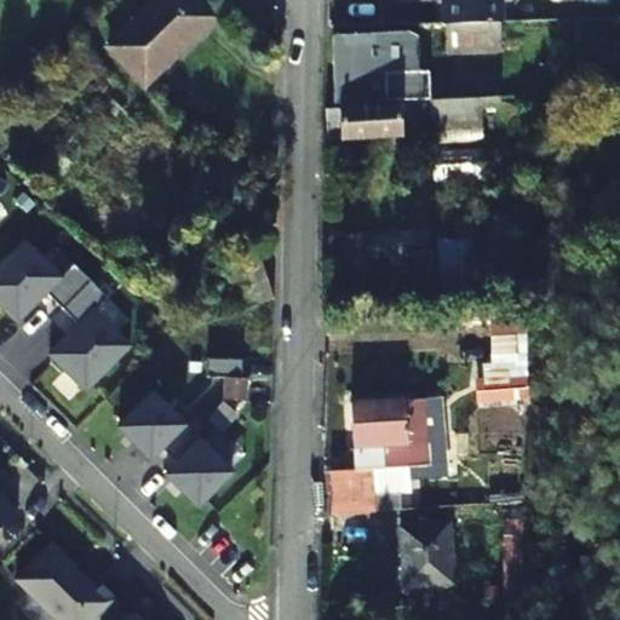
[(213,36),(178,0),(173,0),(110,64),(149,103),(213,36)]
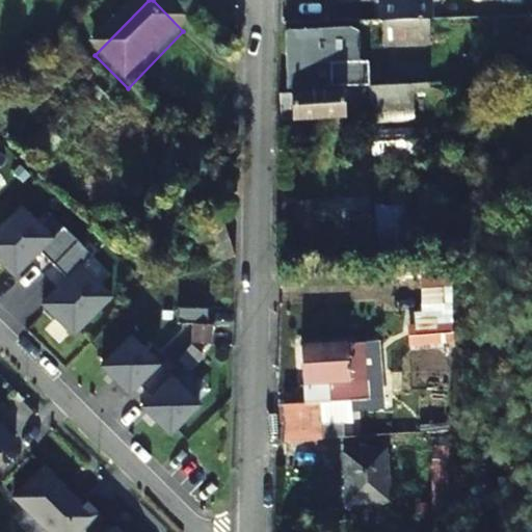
[(381,0),(382,19),(426,20),(425,0),(381,0)]
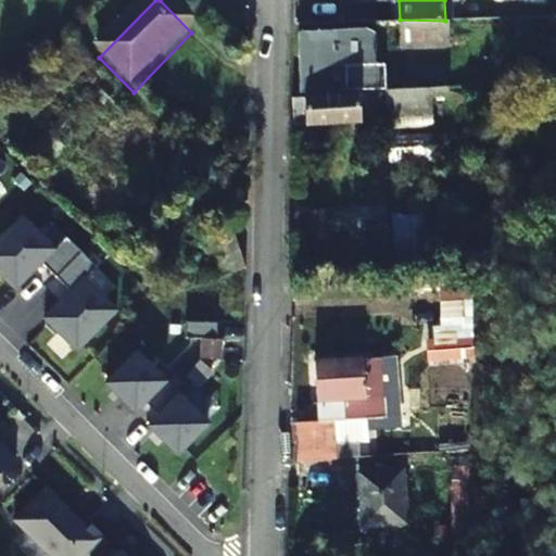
[(400,45),(450,45),(451,21),(445,21),(400,20),(400,45)]
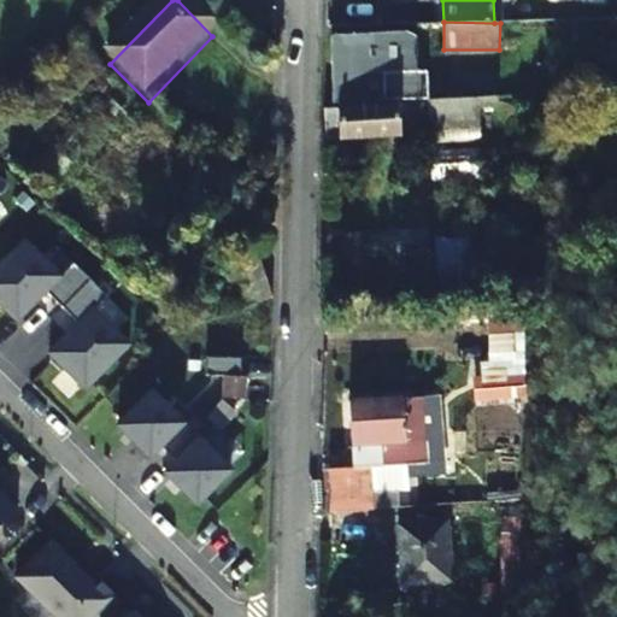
[(412,70),(413,33),(328,31),(328,97),(352,95),(354,70),(412,70)]
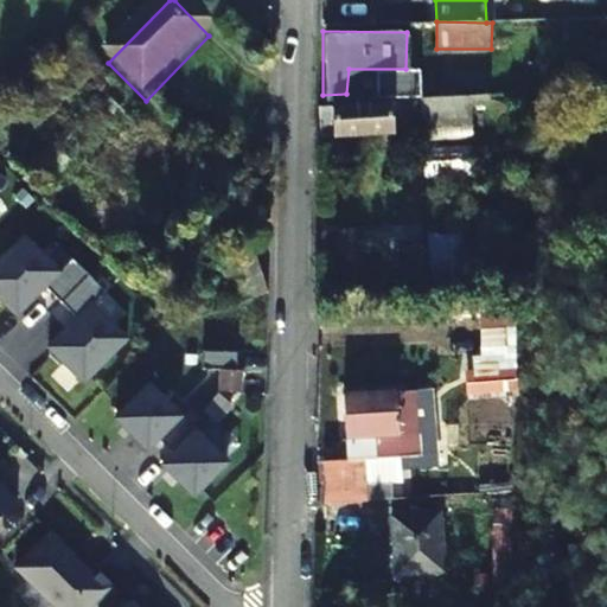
[(403,115),(421,115),(421,127),(471,126),(471,112),(486,110),(486,96),(404,98),(400,101),(323,102),(318,102),(318,129),(402,127),(403,115)]
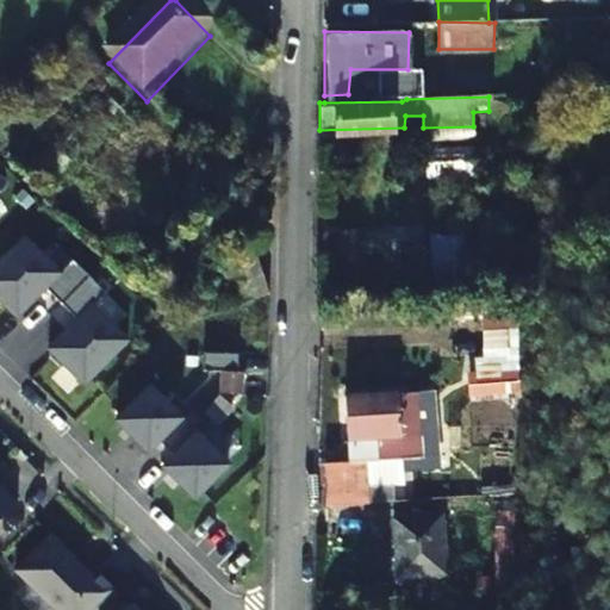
[(472,142),(473,126),(423,128),(423,143),(472,142)]
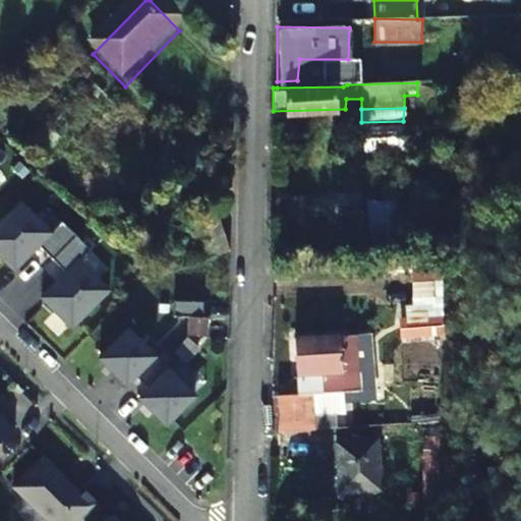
[(404,127),(362,129),(363,155),(404,154),(404,127)]
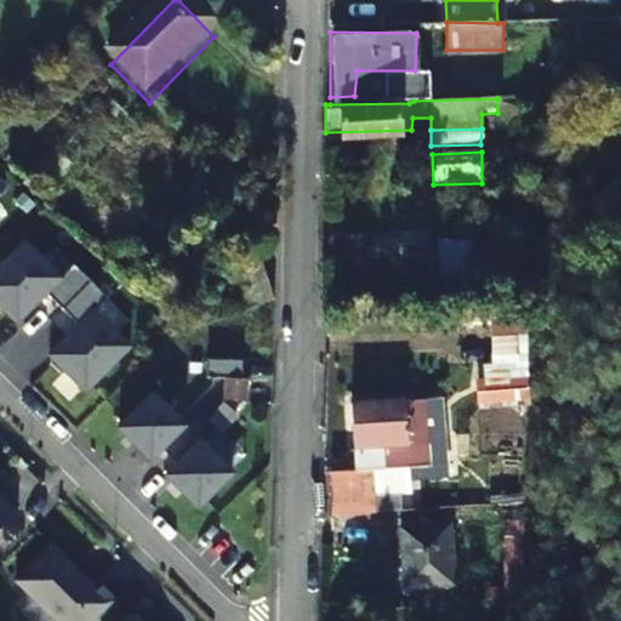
[(63,309),(92,281),(74,265),(61,278),(26,243),(0,268),(0,306),(17,323),(46,294),(63,309)]
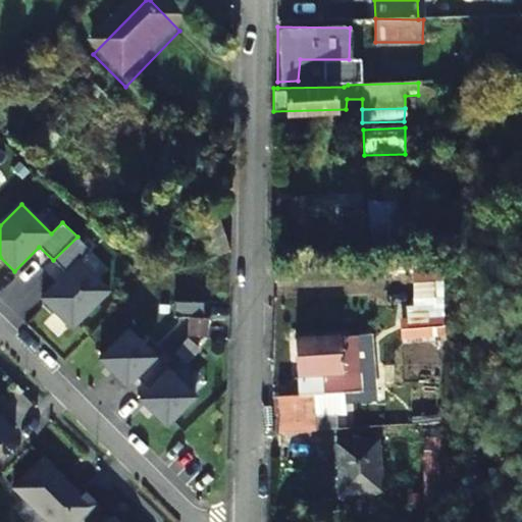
[(399,249),(397,206),(371,207),(373,250),(399,249)]
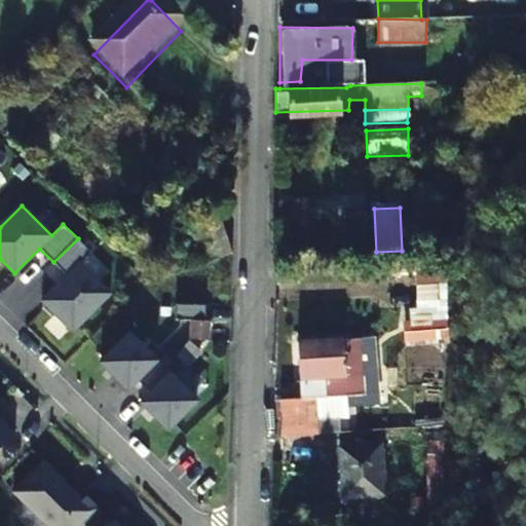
[(92,253),(78,238),(53,262),(64,273),(81,263),(92,253)]
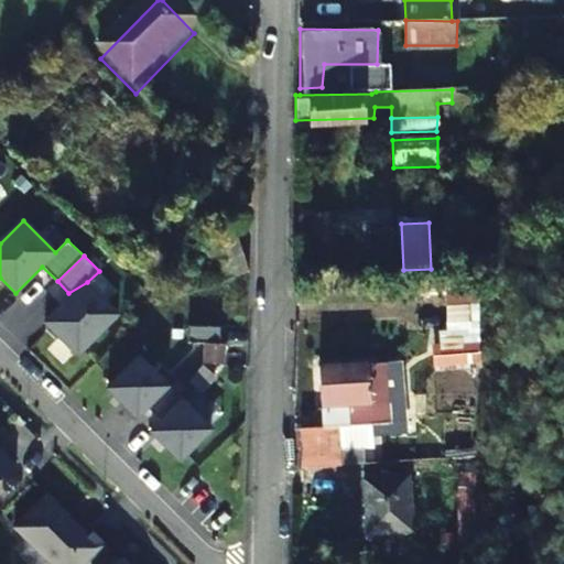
[(78,356),(118,315),(86,283),(87,282),(68,293),(72,296),(45,323),(78,356)]
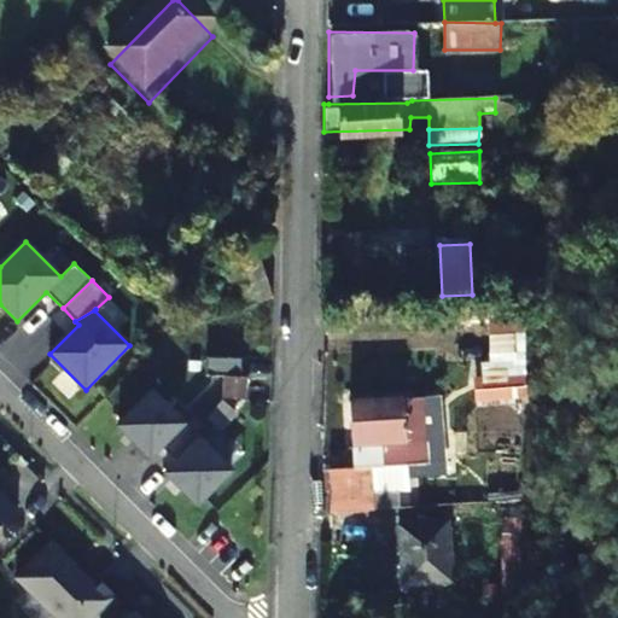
[(493,347),(519,348),(520,324),(493,322),(493,347)]
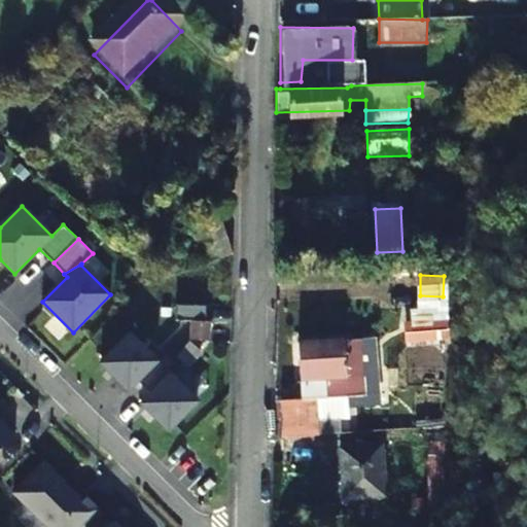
[(189,341),(212,341),(212,321),(189,321),(189,341)]
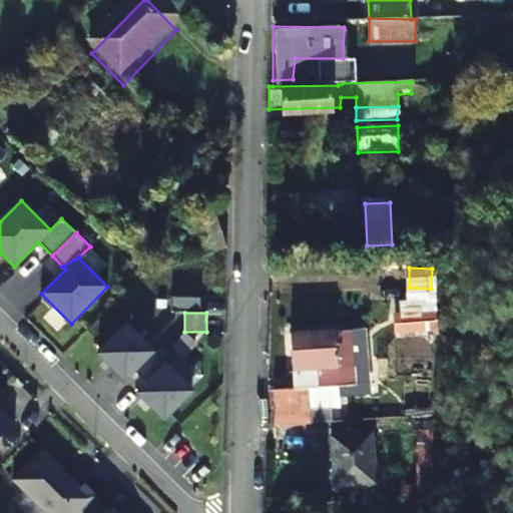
[(134,372),(153,353),(127,327),(99,355),(125,381),(134,372)]
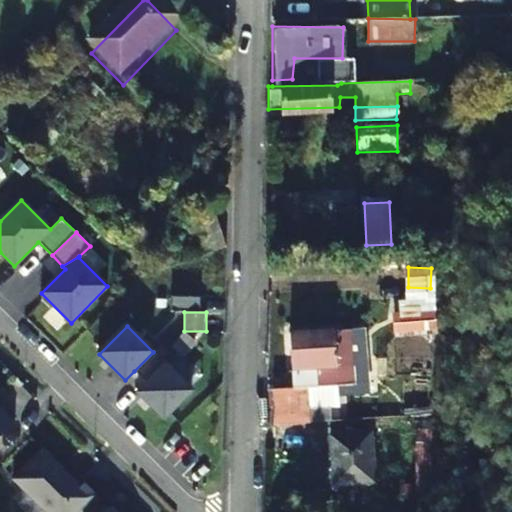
[(289,334),(291,373),(311,372),(312,389),(350,388),(346,331),(289,334)]
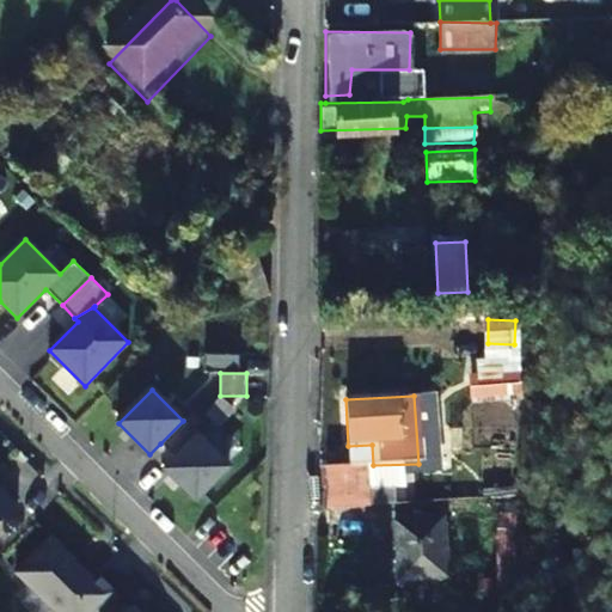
[(183,421),(160,444),(176,459),(165,470),(196,502),(231,467),(200,438),(209,427),(193,411),(183,421)]
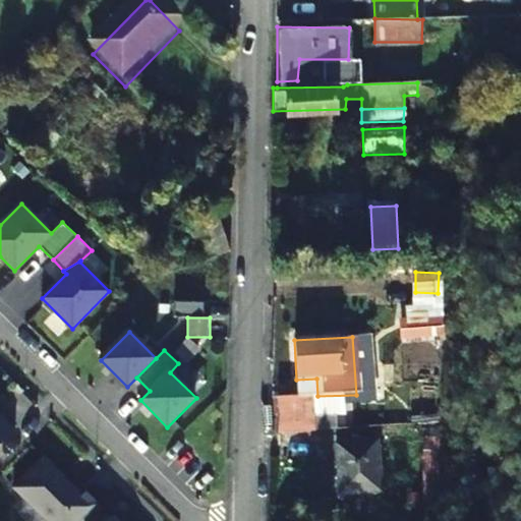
[(316,379),(296,380),(296,397),(310,397),(317,396),(316,379)]
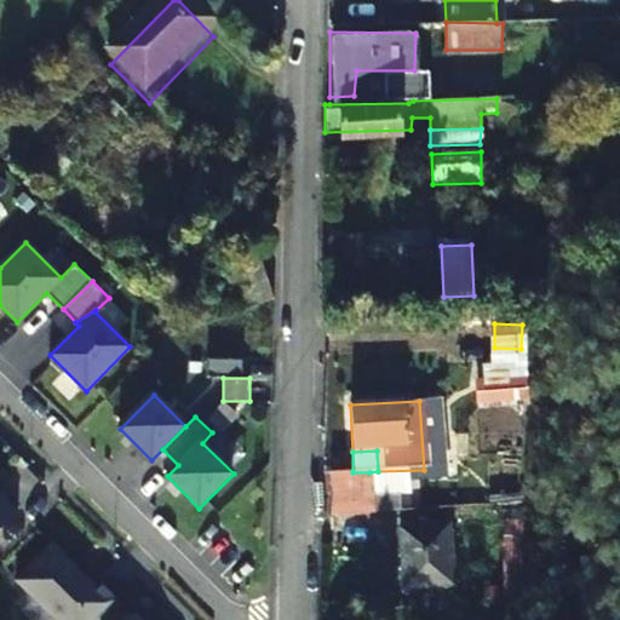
[(357,511),(367,512),(369,472),(352,472),(328,472),(328,511),(357,511)]
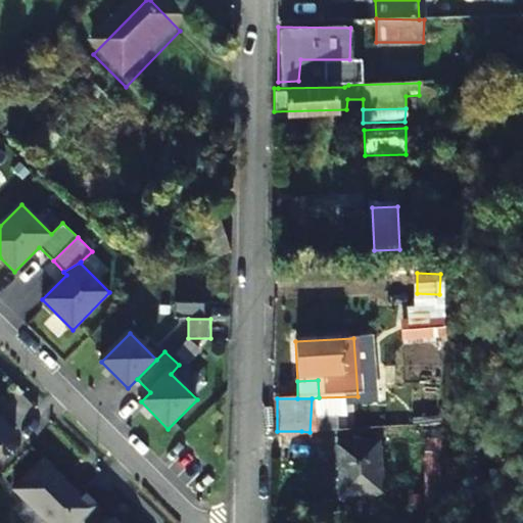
[(0,444),(15,430),(0,416),(0,444)]
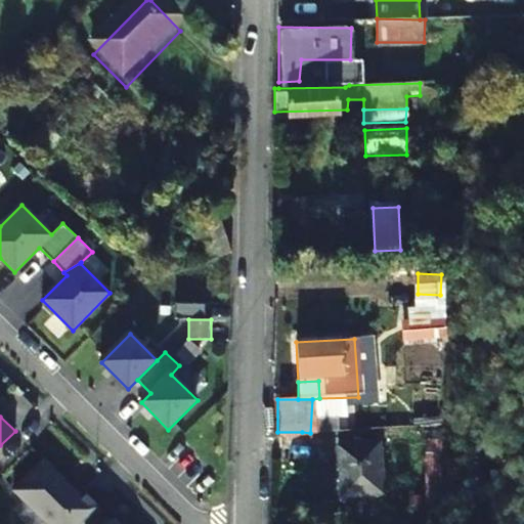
[(302,432),(277,432),(277,447),(302,448),(302,432)]
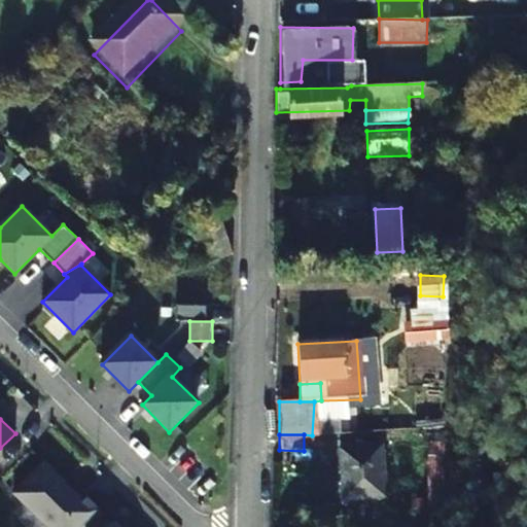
[(385,453),(341,452),(342,506),(385,506),(385,453)]
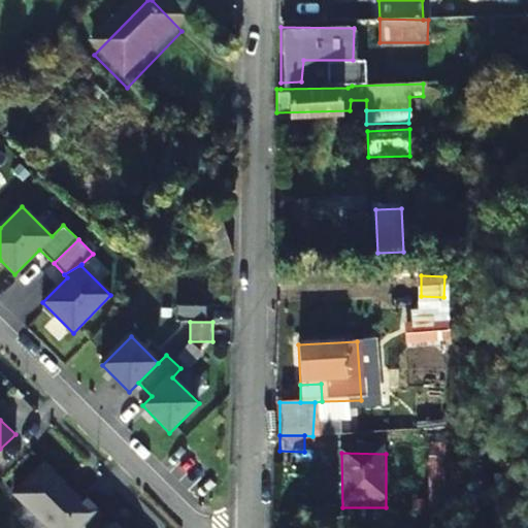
[(44,463),(13,494),(46,527),(81,527),(99,512),(87,499),(84,502),(70,489),(67,489),(64,486),(65,485),(44,463)]
